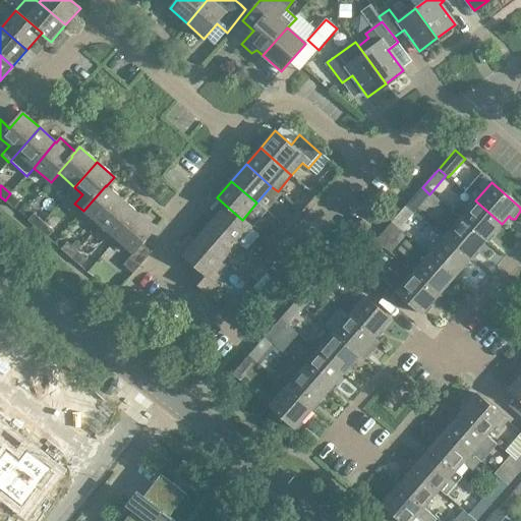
[(122,199),(106,186),(106,185),(83,211),(100,225),(122,199)]
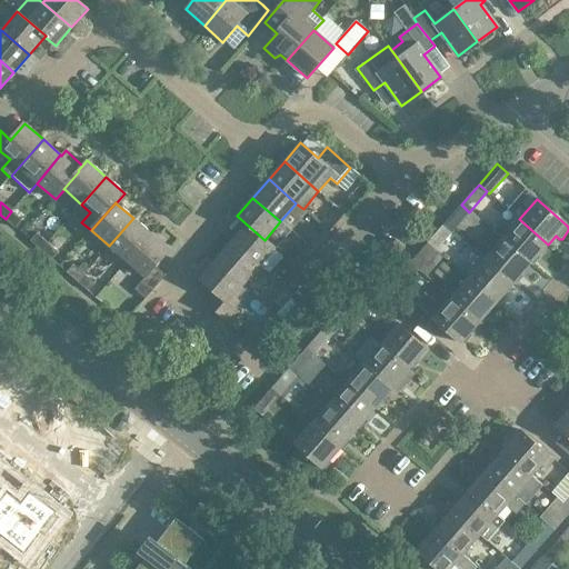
[(461,205),(443,223),(452,231),(460,223),(469,212),(461,205)]
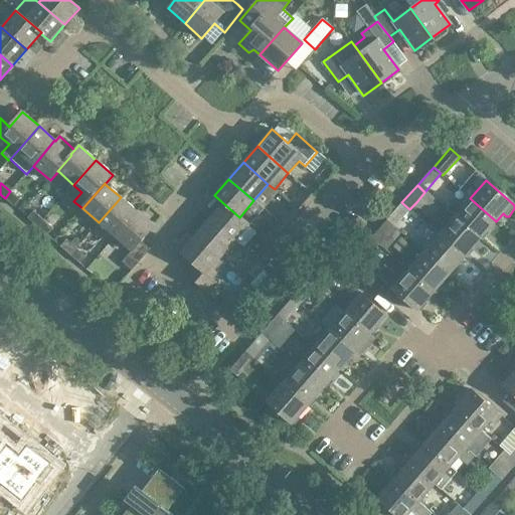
[(10,191),(5,198),(14,207),(20,200),(10,191)]
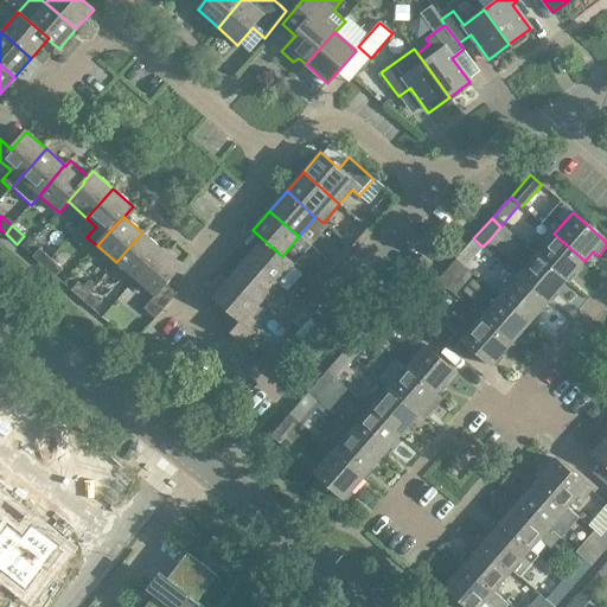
[(346,244),(355,251),(371,232),(364,225),(346,244)]
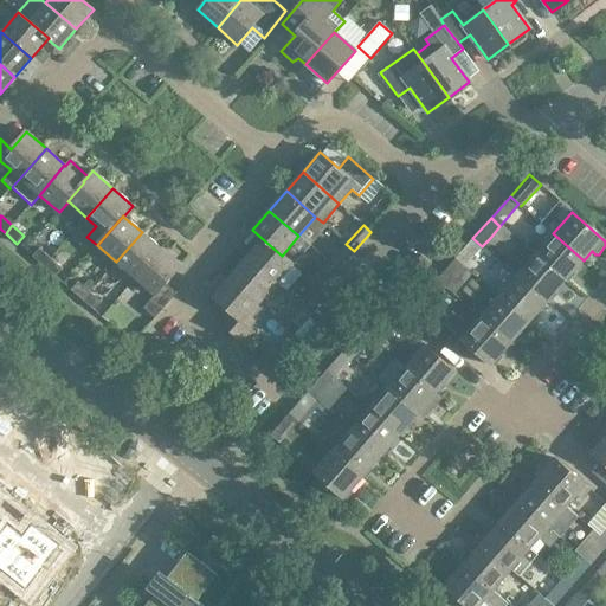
[(161,249),(142,232),(116,262),(135,278),(161,249)]
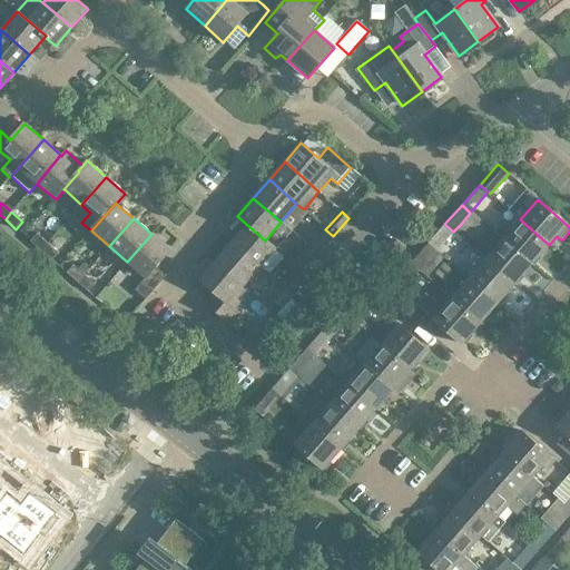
[(502,239),(531,265),(549,245),(520,219),(511,229),(502,222),(493,231),(502,239)]
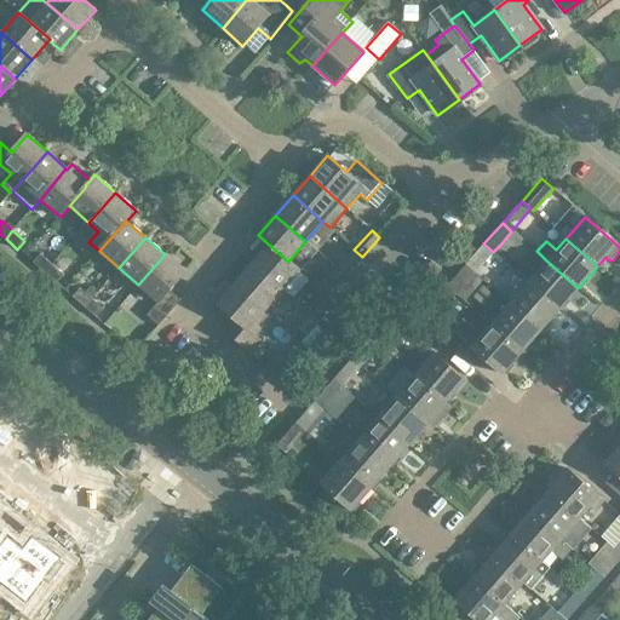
[(483,244),(465,265),(475,274),(493,252),(483,244)]
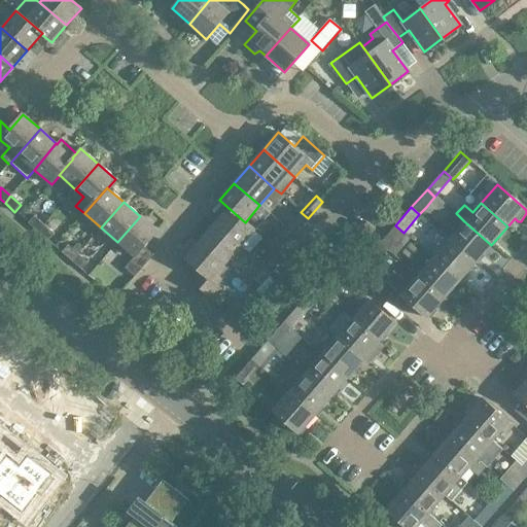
[(214,224),(240,247),(255,230),(254,229),(246,221),(245,222),(229,208),(214,224)]
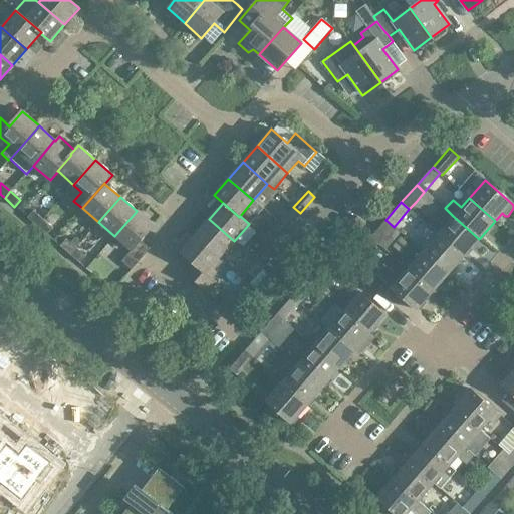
[(300,213),(293,207),(285,216),(292,222),(300,213)]
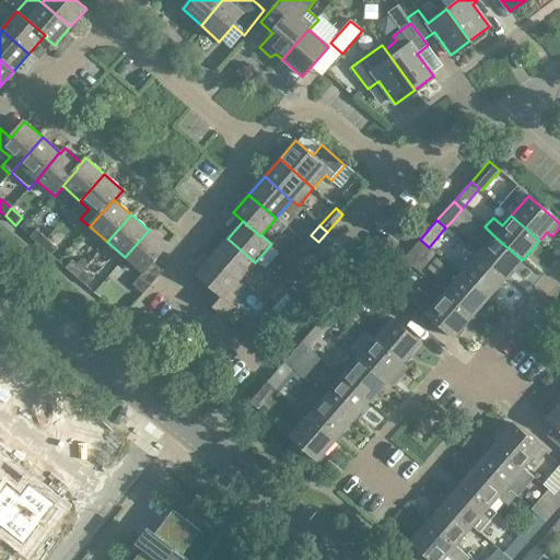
[(41,247),(47,240),(36,230),(30,237),(41,247)]
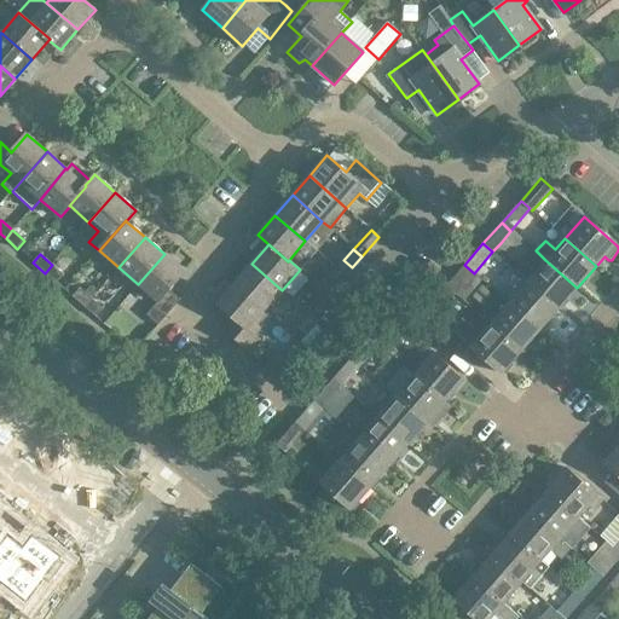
[(180,300),(168,290),(185,272),(165,254),(138,284),(157,302),(146,316),(158,325),(180,300)]
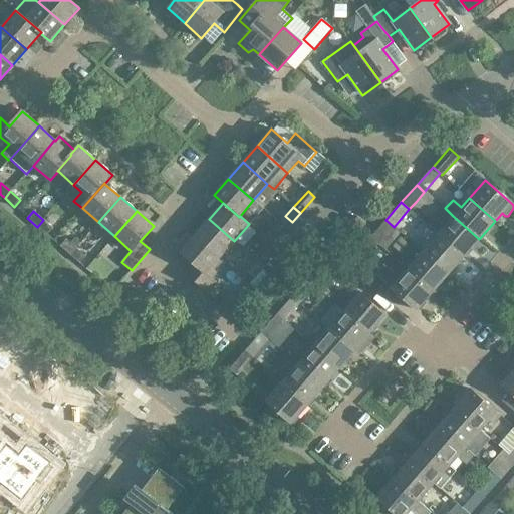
[(464,257),(479,239),(453,216),(445,226),(437,218),(429,226),(438,234),(464,257)]
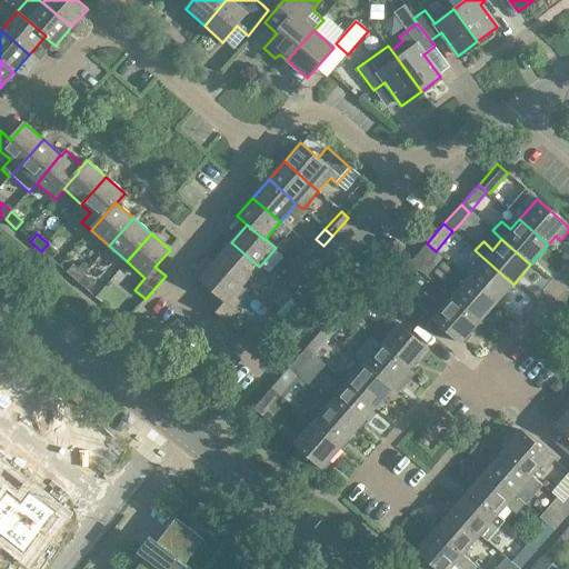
[(405,249),(396,240),(383,255),(393,262),(405,249)]
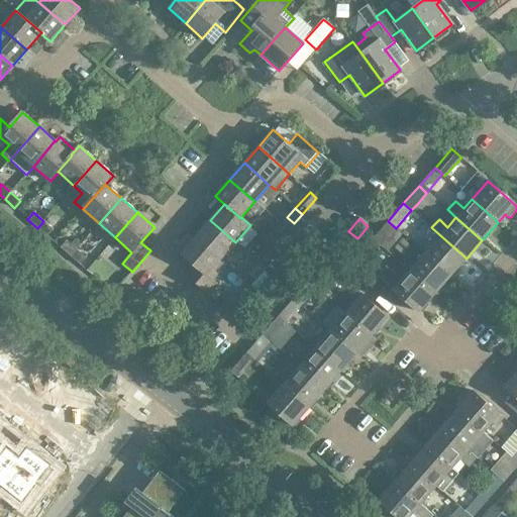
[(210,220),(196,236),(227,265),(241,247),(235,242),(210,220)]
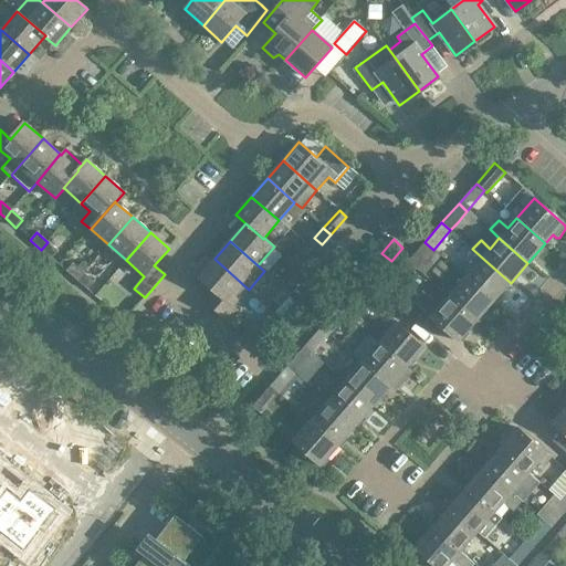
[(48,242),(41,250),(52,259),(59,251),(48,242)]
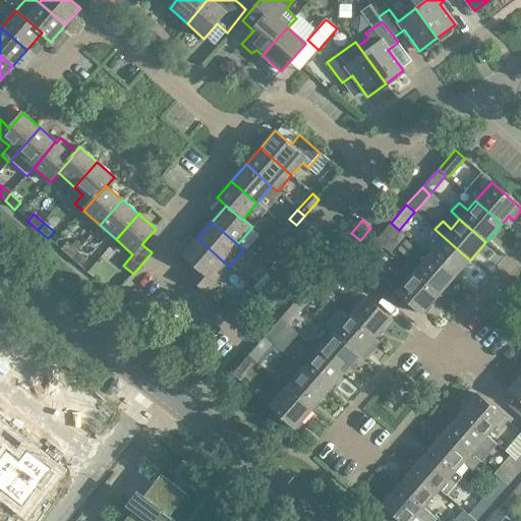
[(374,241),(383,248),(399,230),(391,223),(374,241)]
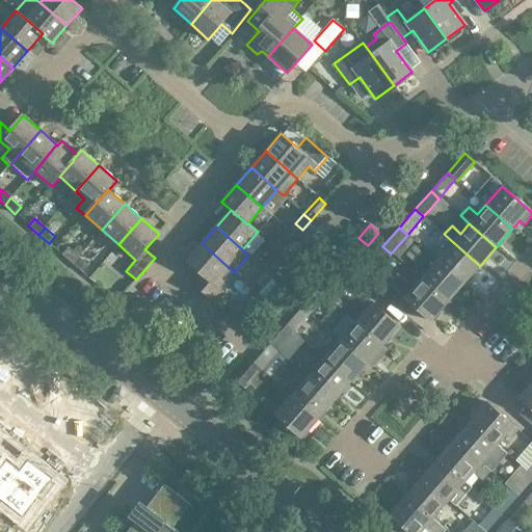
[(282,254),(291,243),(284,237),(274,247),(282,254)]
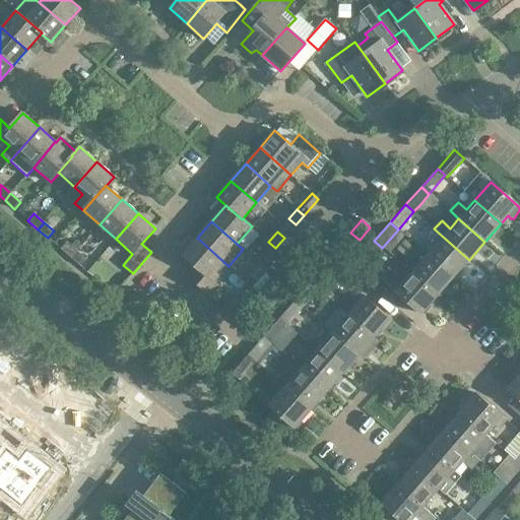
[(443,237),(427,255),(453,278),(469,260),(443,237)]
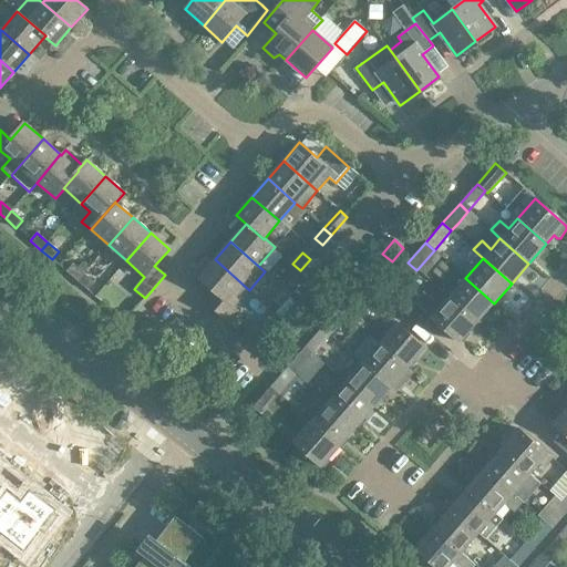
[(195,275),(215,292),(206,303),(230,323),(240,311),(235,307),(243,296),(246,298),(251,291),(249,290),(215,259),(205,270),(202,267),(195,275)]
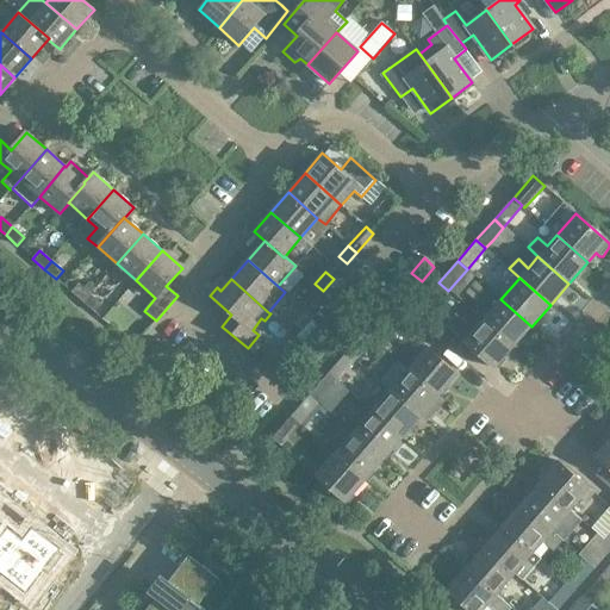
[(448,291),(439,282),(411,313),(415,317),(414,318),(436,337),(446,325),(430,312),(448,291)]
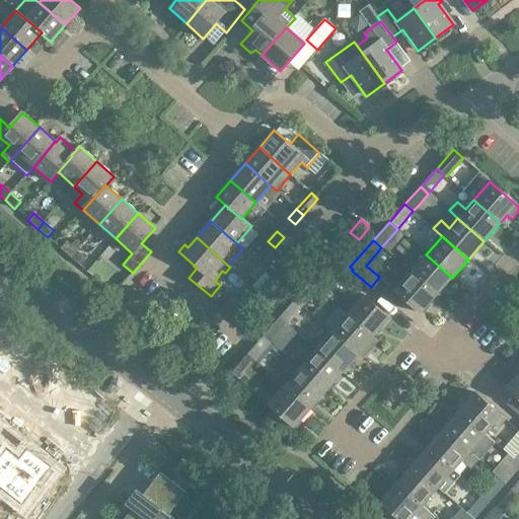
[(71,257),(77,250),(67,242),(61,248),(71,257)]
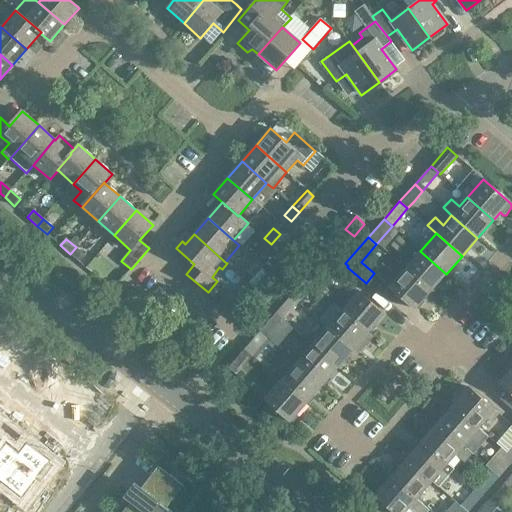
[(256,260),(263,267),(264,267),(273,256),(278,250),(271,244),(270,244),(256,260)]
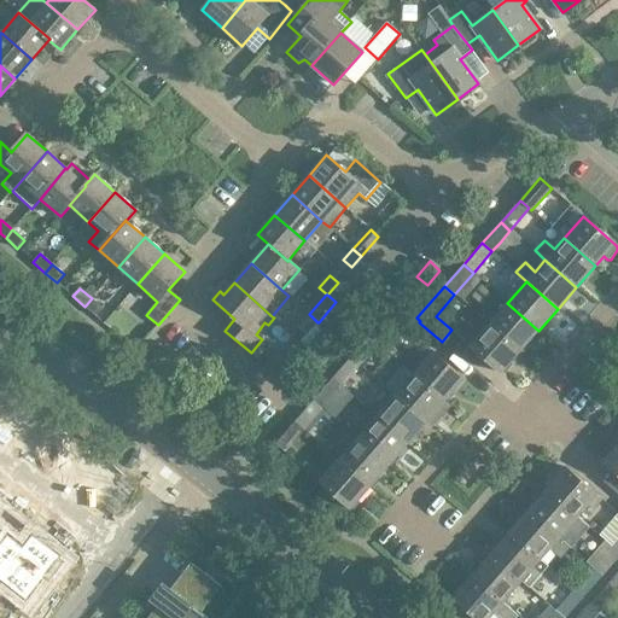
[(489,324),(488,325),(520,353),(538,331),(507,303),(506,304),(497,296),(481,315),(489,324)]
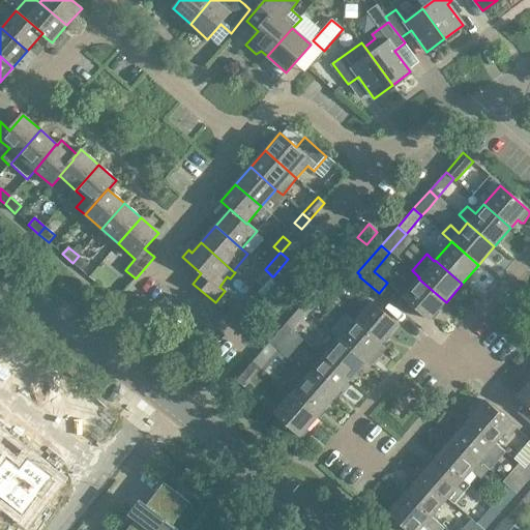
[(89,265),(79,256),(72,263),(83,271),(89,265)]
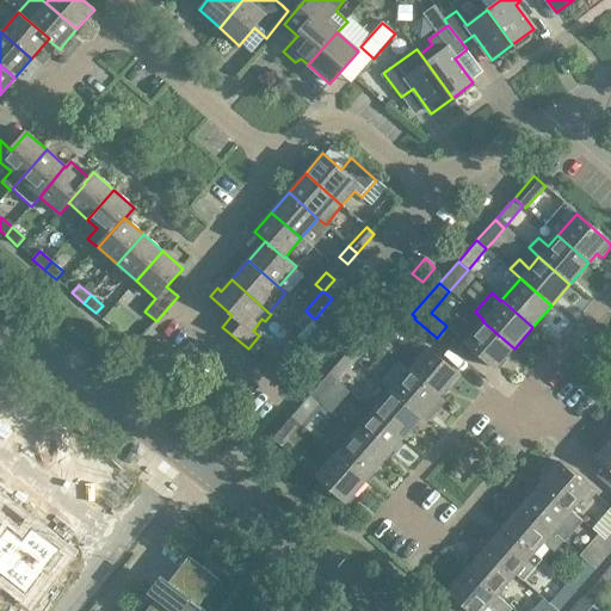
[(364,332),(375,341),(393,319),(405,329),(414,319),(415,318),(412,314),(394,298),(364,332)]
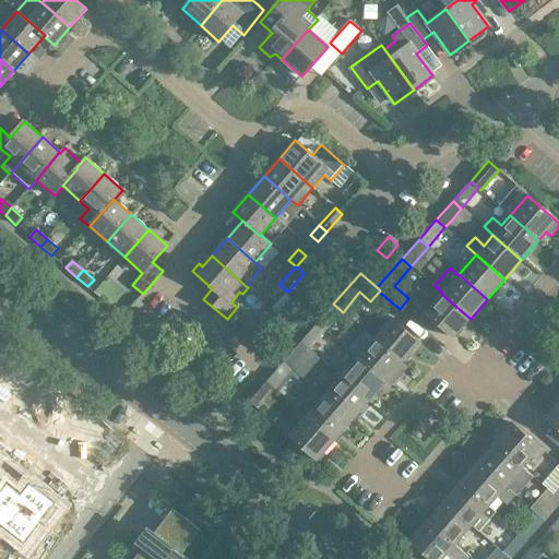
[(286,293),(287,292),(280,284),(269,296),(276,302),(286,293)]
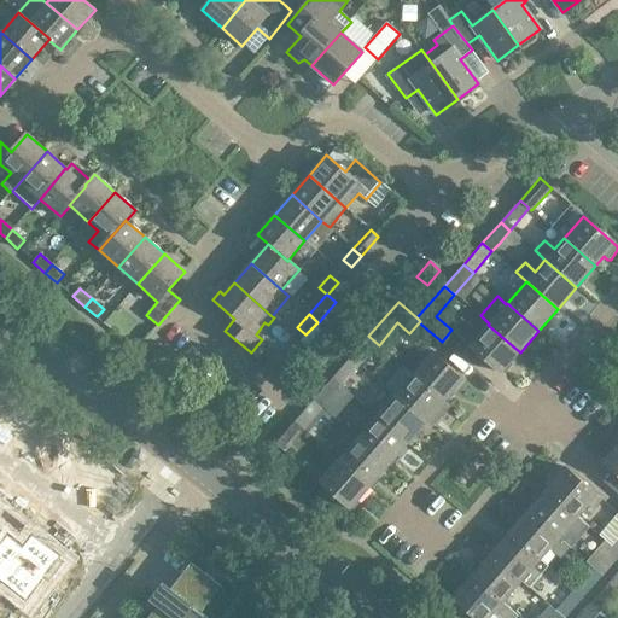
[(466,324),(455,336),(501,374),(520,353),(488,325),(479,334),(466,324)]
